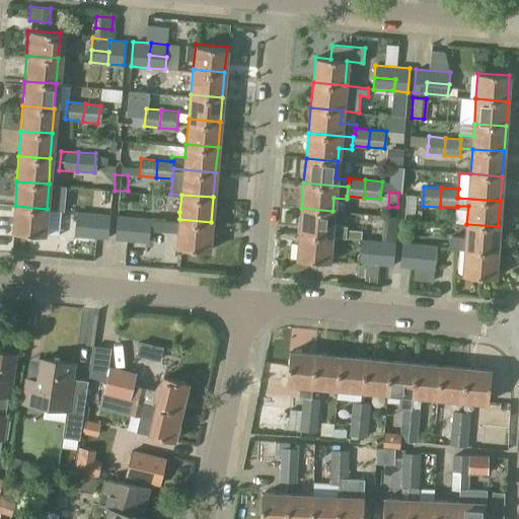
[(45,234),(47,209),(15,206),(13,232),(45,234)]
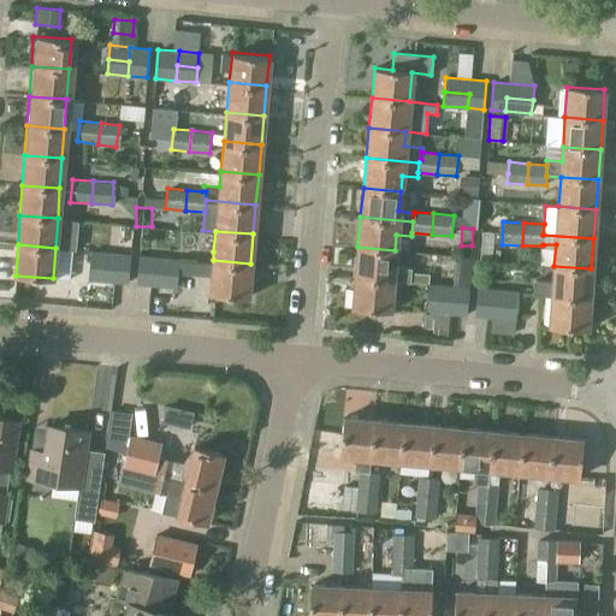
[(357,247),(355,277),(392,280),(410,282),(416,283),(427,284),(428,273),(416,272),(412,272),(412,267),(394,266),(395,250),(357,247)]
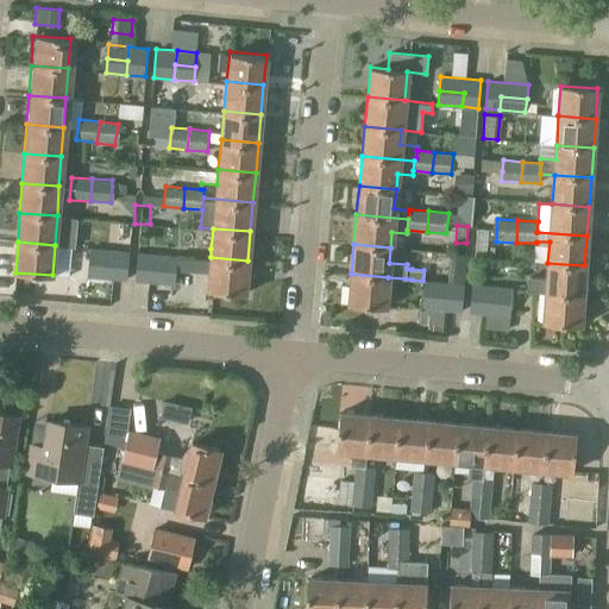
[(107,277),(110,250),(89,248),(87,276),(107,277)]
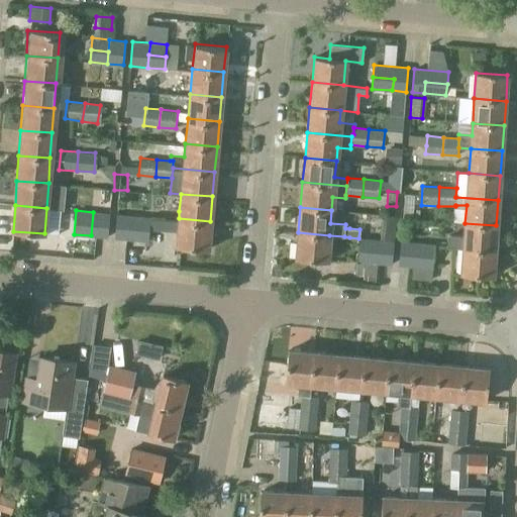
[(107,237),(109,213),(93,212),(91,235),(107,237)]
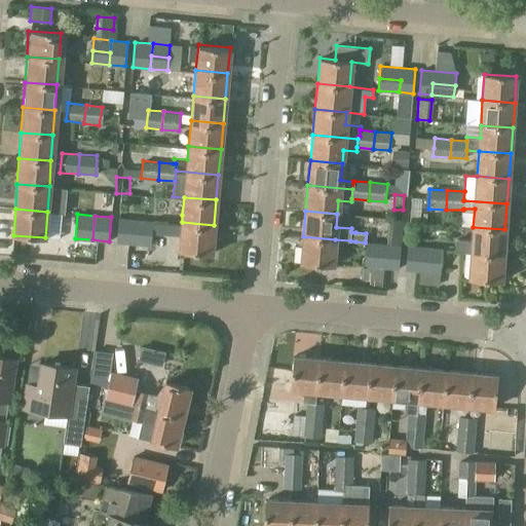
[(133,219),(119,218),(116,242),(151,246),(152,232),(132,230),(133,219)]
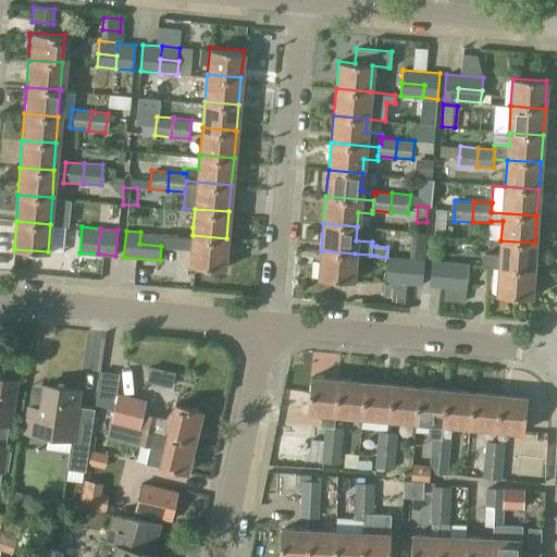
[(426,232),(412,231),(410,254),(420,255),(425,252),(426,232)]
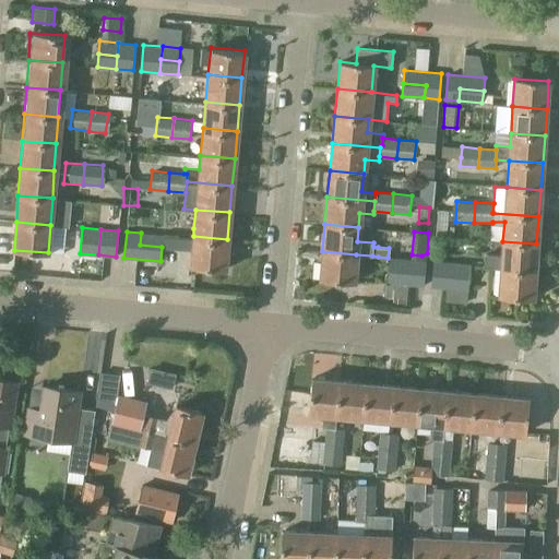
[(164,235),(141,233),(140,245),(162,247),(164,235)]
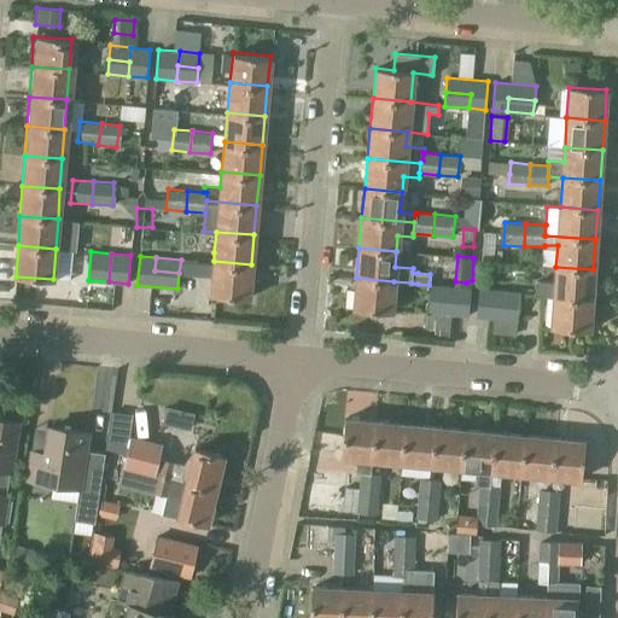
[(213,274),(210,292),(248,295),(251,264),(214,261),(213,274)]
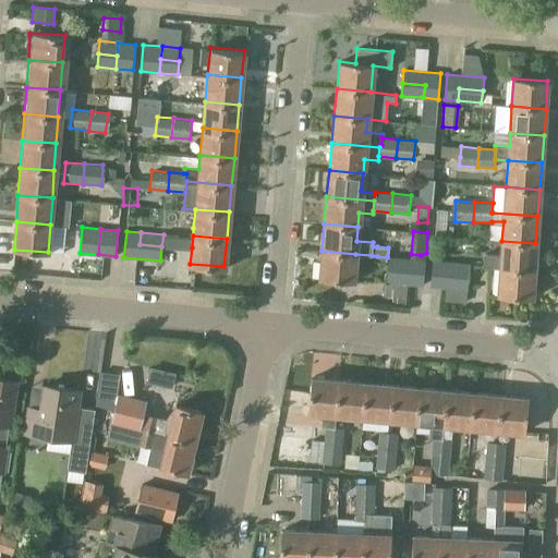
[(483,266),(499,268),(534,270),(535,243),(501,241),(500,255),(484,254),(483,266)]
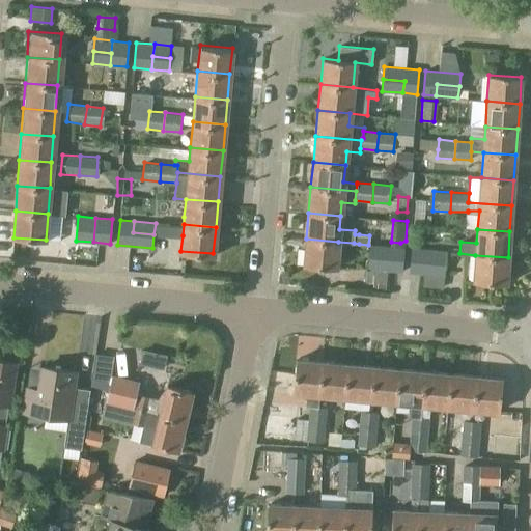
[(335,268),(338,242),(306,239),(303,264),(335,268)]
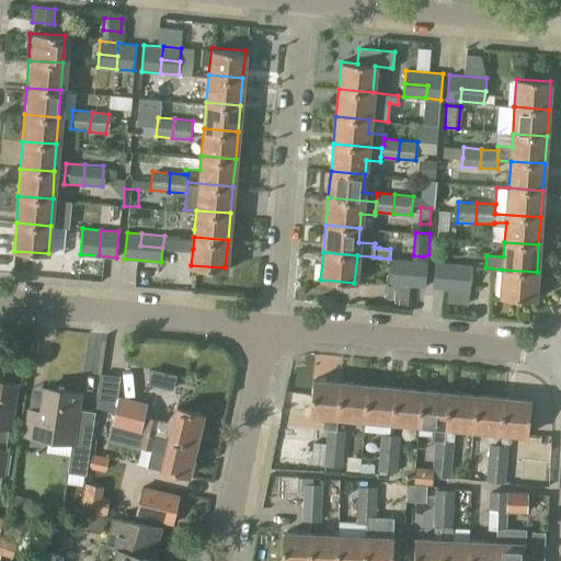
[(412,272),(413,259),(391,258),(390,270),(412,272)]
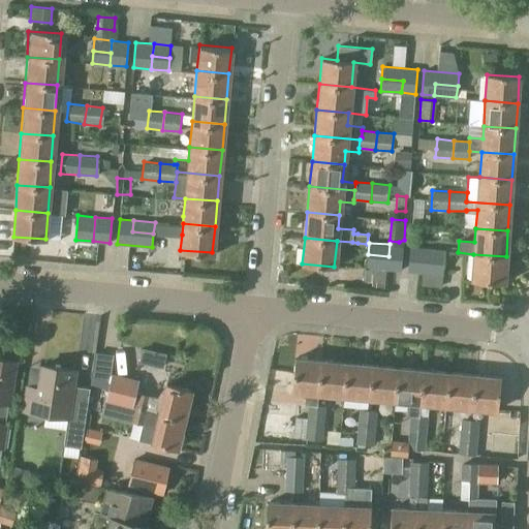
[(401,271),(403,246),(390,244),(389,256),(368,254),(366,267),(363,267),(362,279),(385,281),(386,269),(401,271)]
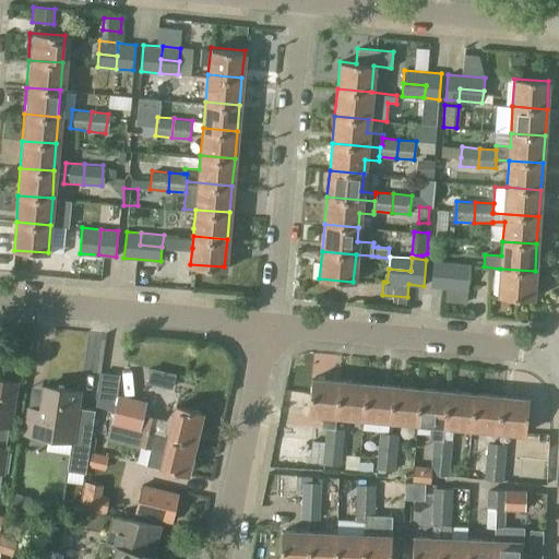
[(450,262),(433,261),(430,286),(448,288),(449,275),(450,262)]
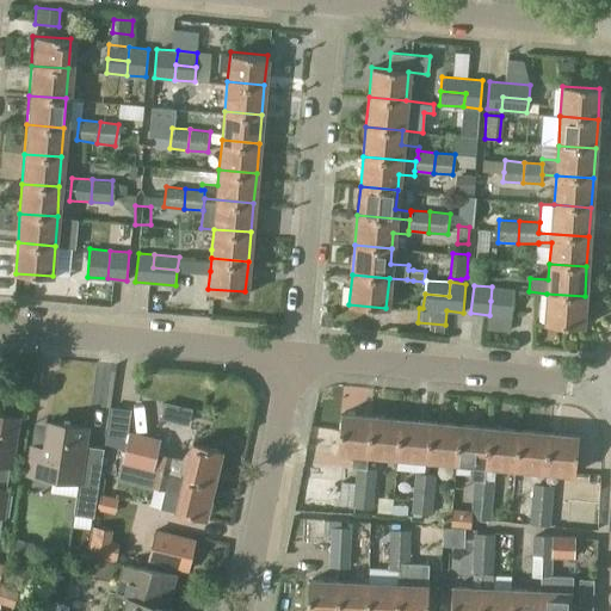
[(492,287),(491,301),(512,303),(513,289),(492,287)]
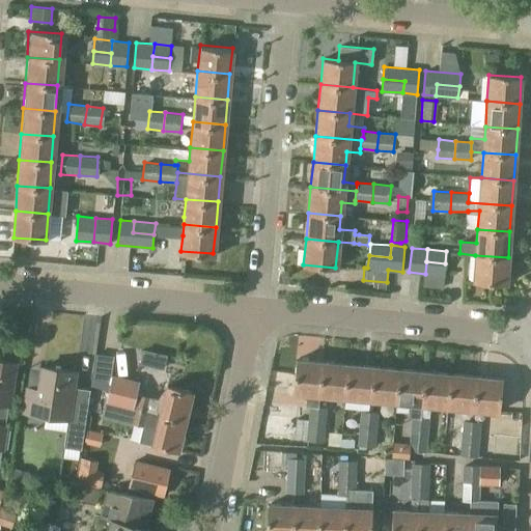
[(506,283),(508,257),(475,255),(474,281),(506,283)]
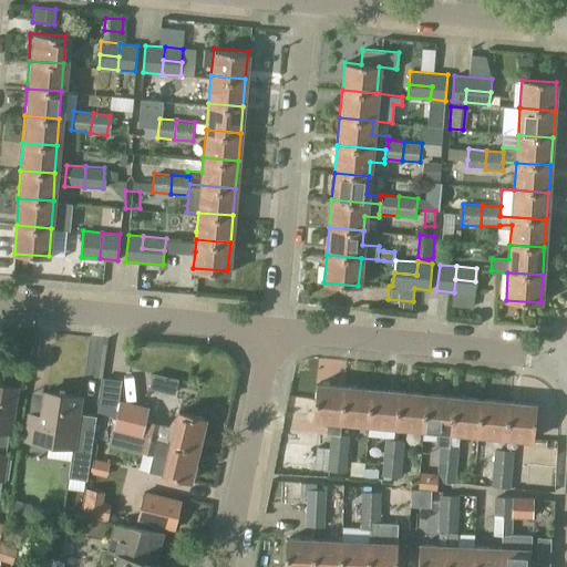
[(475,281),(455,279),(454,292),(474,295),(475,281)]
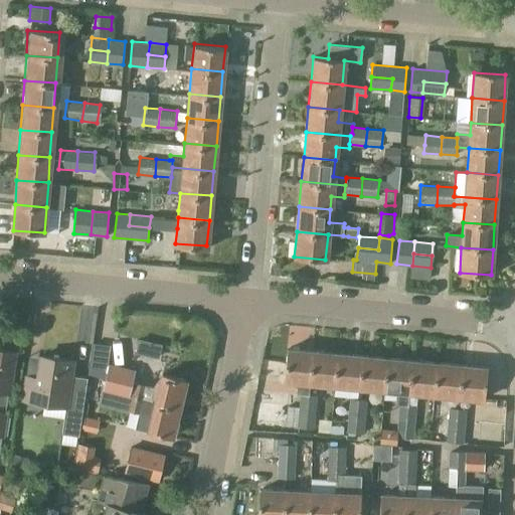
[(0,436),(5,437),(8,411),(4,410),(7,392),(8,392),(15,352),(0,349),(0,436)]
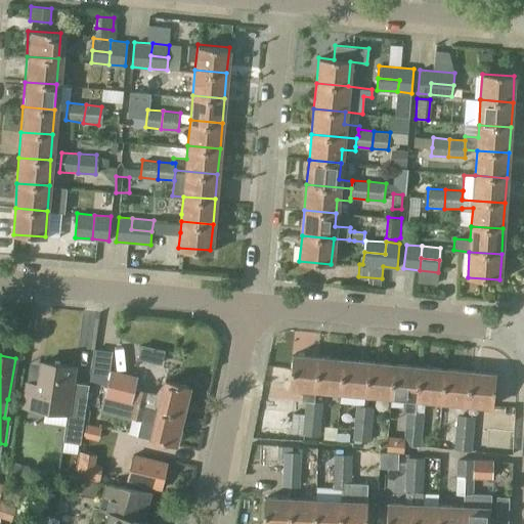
[(317,358),(291,356),(289,387),(303,388),(302,400),(305,400),(314,401),(315,390),(314,389),(317,358)]
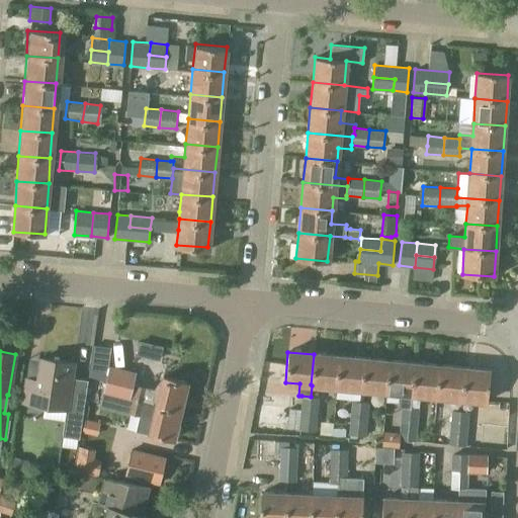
[(314,354),(311,384),(312,385),(336,387),(338,356),(314,354)]
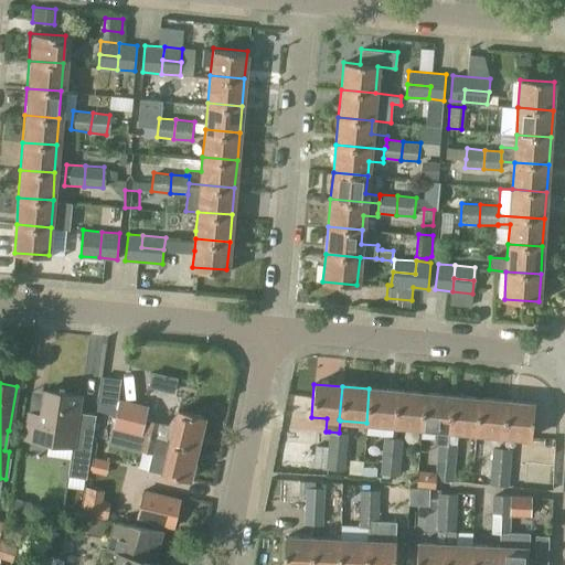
[(393,425),(396,391),(369,388),(366,423),(393,425)]
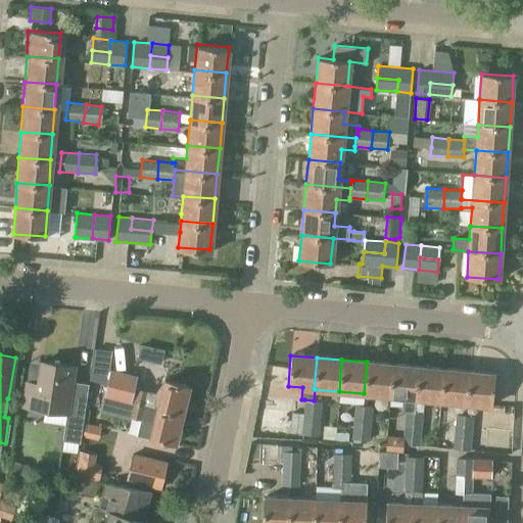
[(27,381),(22,407),(56,412),(59,394),(69,395),(62,439),(80,442),(88,383),(72,381),(74,366),(42,361),(41,362),(38,382),(27,381)]
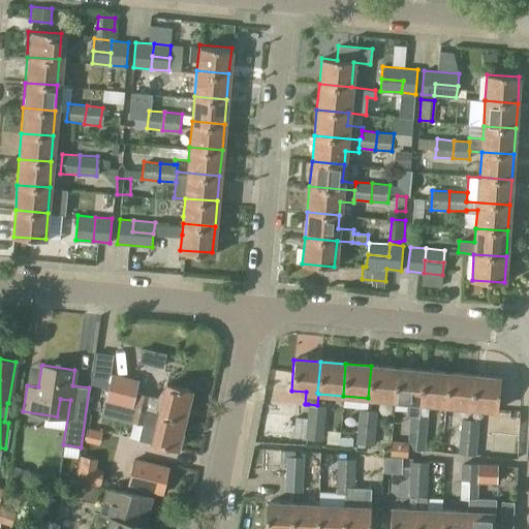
[(110,380),(111,368),(93,365),(91,376),(110,380)]
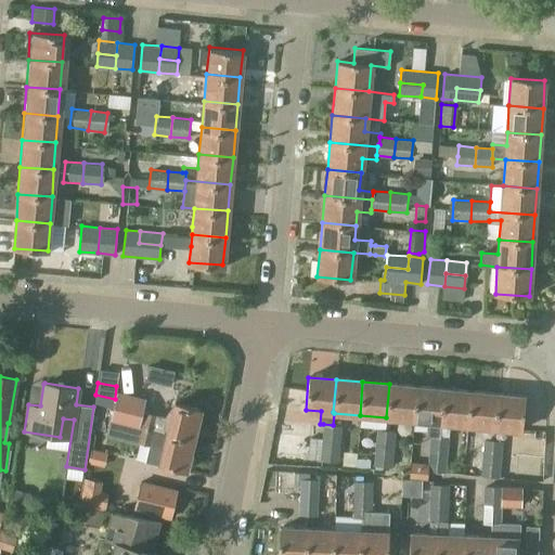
[(413,420),(416,386),(389,384),(386,417),(413,420)]
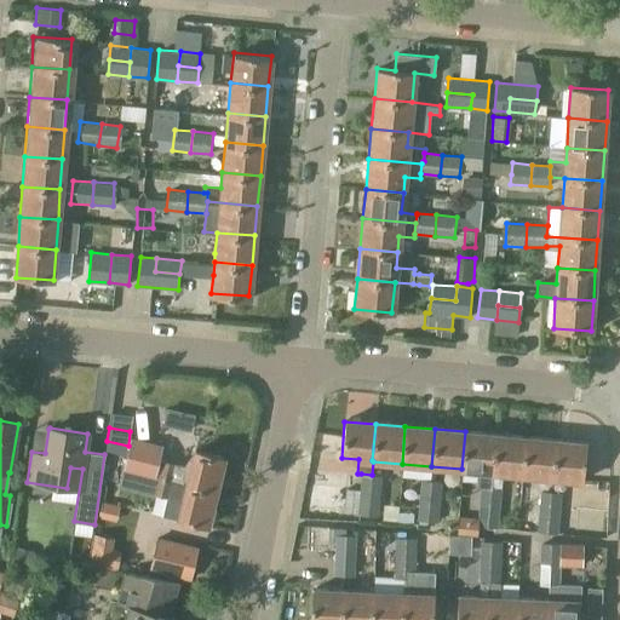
[(494,435),(465,431),(461,469),(477,470),(476,484),(480,484),(491,486),(492,471),(494,435)]
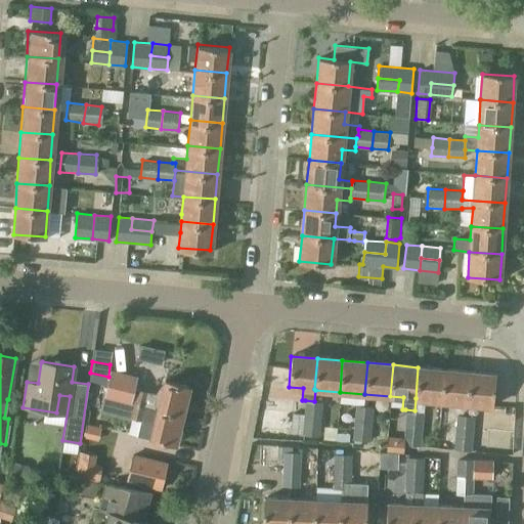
[(418,367),(416,398),(425,399),(440,400),(443,369),(418,367)]
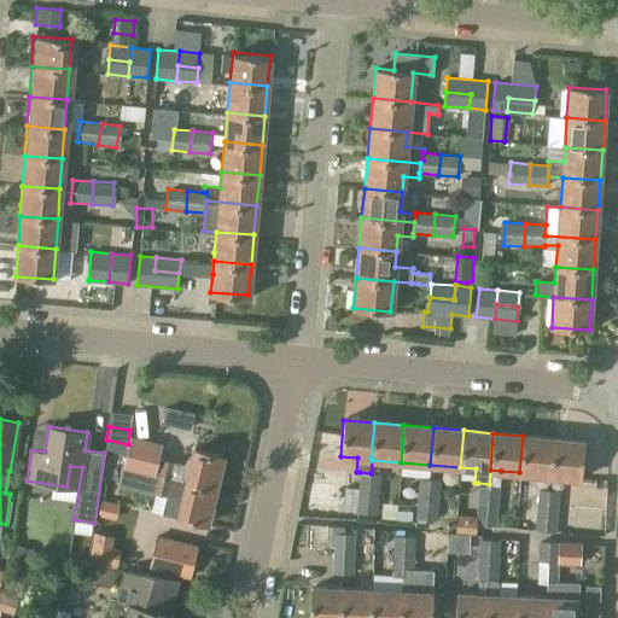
[(549,476),(553,438),(523,436),(519,472),(549,476)]
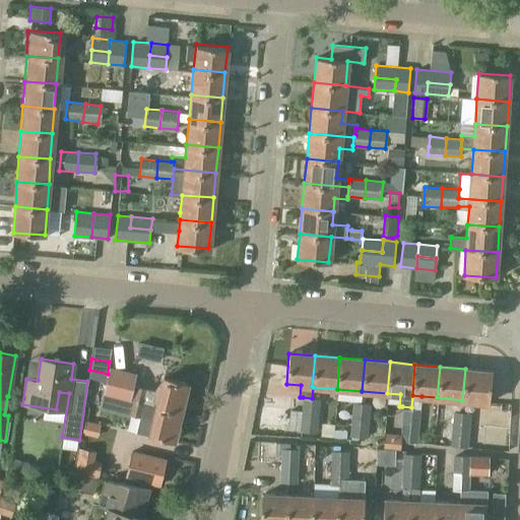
[(273,368),(271,391),(285,393),(287,368),(273,368)]
